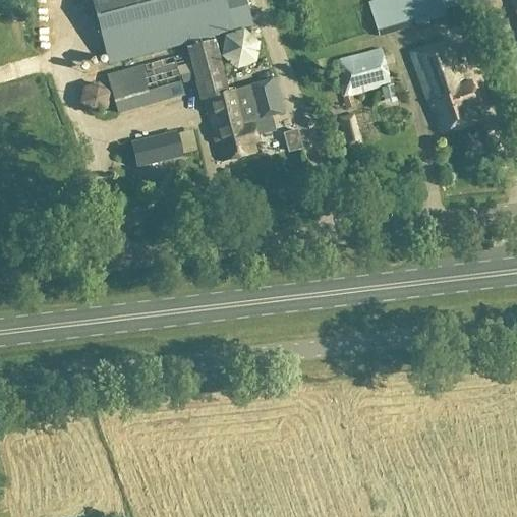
[(214,31),(235,24),(228,0),(93,0),(110,62),(186,42),(197,84),(200,84),(217,146),(220,145),(224,164),(257,155),(255,146),(261,145),(260,137),(277,133),(273,115),(287,111),(279,82),(231,95),(214,31)]
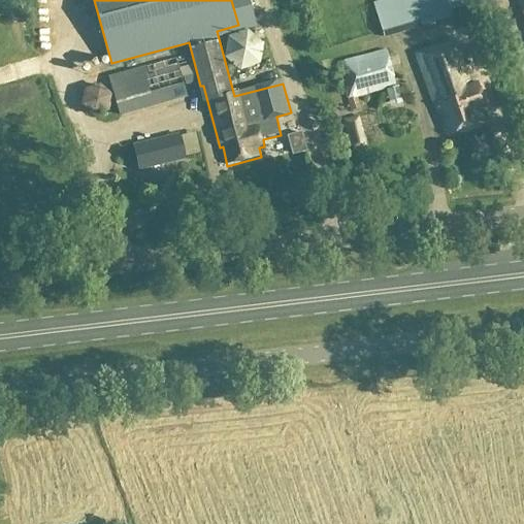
[(379,0),(374,1),(385,35),(467,11),(463,0),(379,0)]
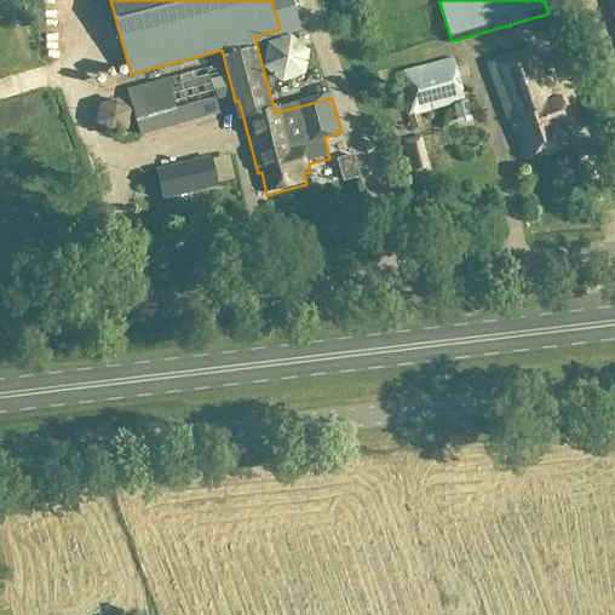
[(310,50),(292,33),(268,42),(264,65),(282,81),(305,73),(310,50)]
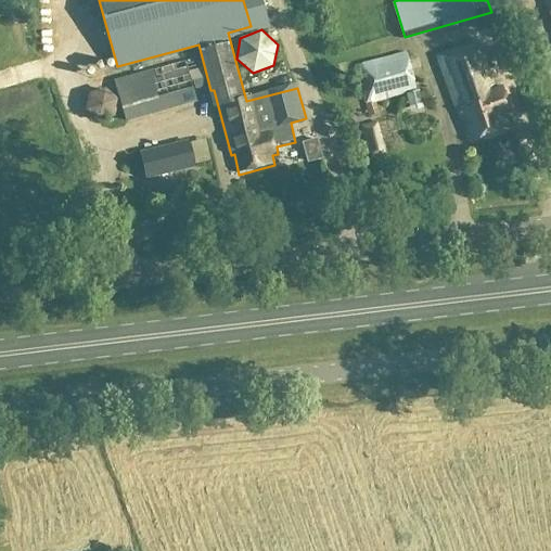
[(508,56),(520,52),(515,40),(503,45),(508,56)]
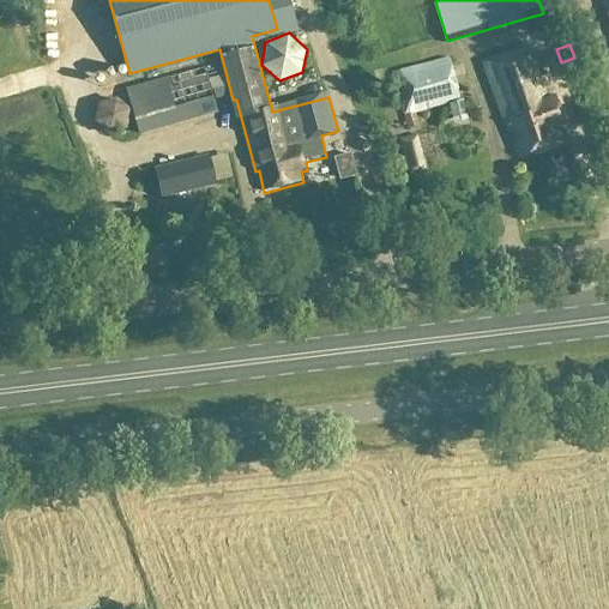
[(529,48),(483,65),(504,122),(507,121),(519,156),(564,140),(558,125),(565,122),(555,95),(547,97),(529,48)]
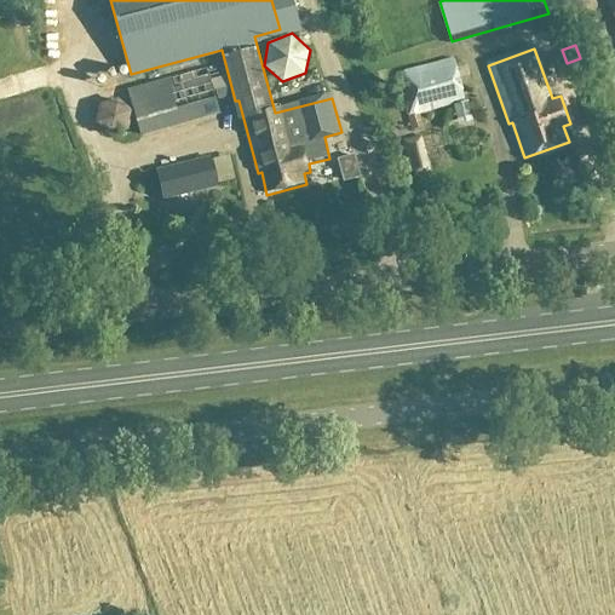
[(453,56),(397,72),(409,114),(465,98),(453,56)]
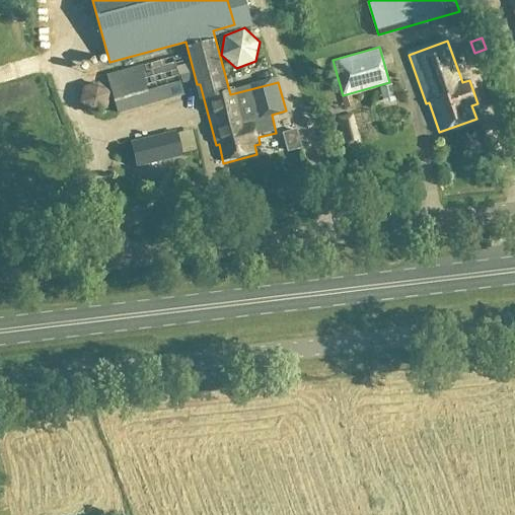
[(187,53),(108,74),(119,111),(185,92),(181,82),(195,78),(187,53)]
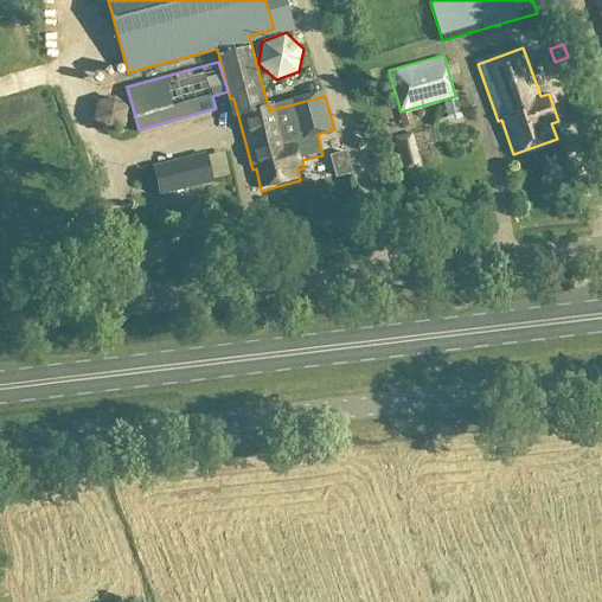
[(101,102),(97,120),(108,130),(125,127),(128,109),(116,97),(101,102)]
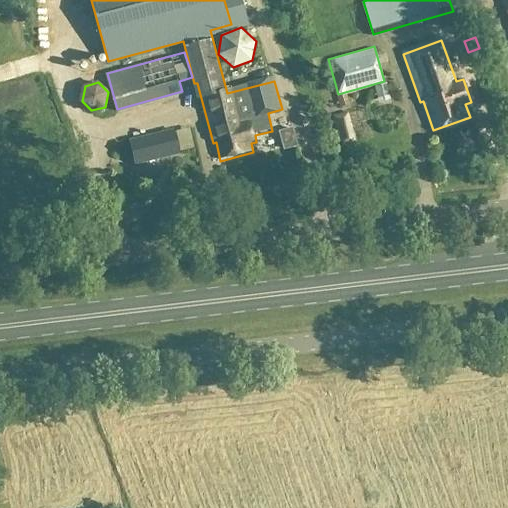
[(386,109),(377,114),(388,131),(397,126),(386,109)]
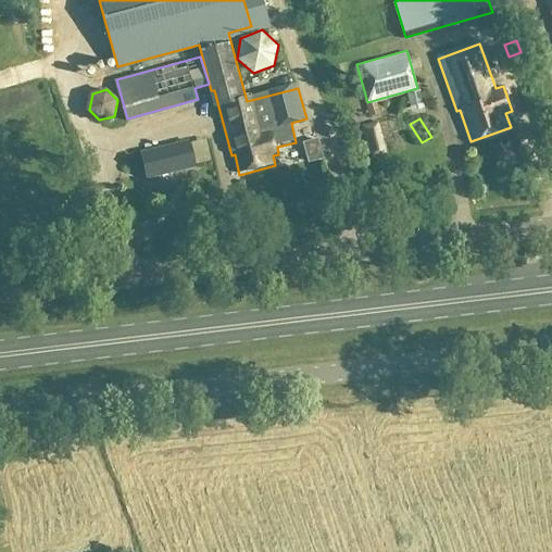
[(380,122),(362,127),(371,159),(390,153),(380,122)]
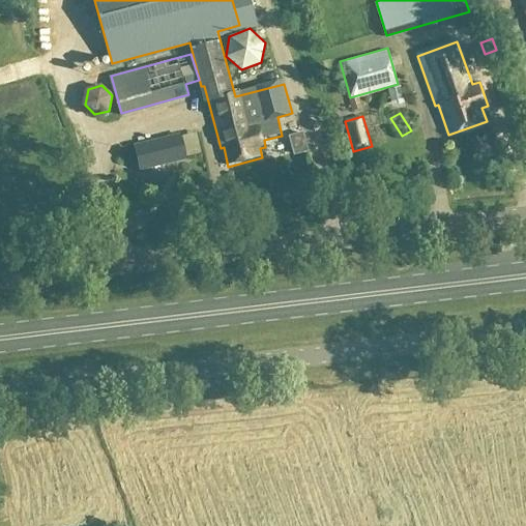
[(182,133),(145,142),(152,168),(188,158),(182,133)]
